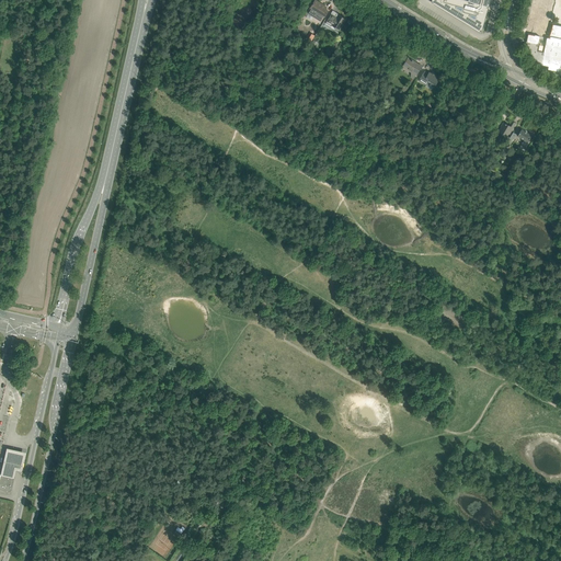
[(481,33),(481,32),(490,0),(431,0),(431,2),(481,33)]
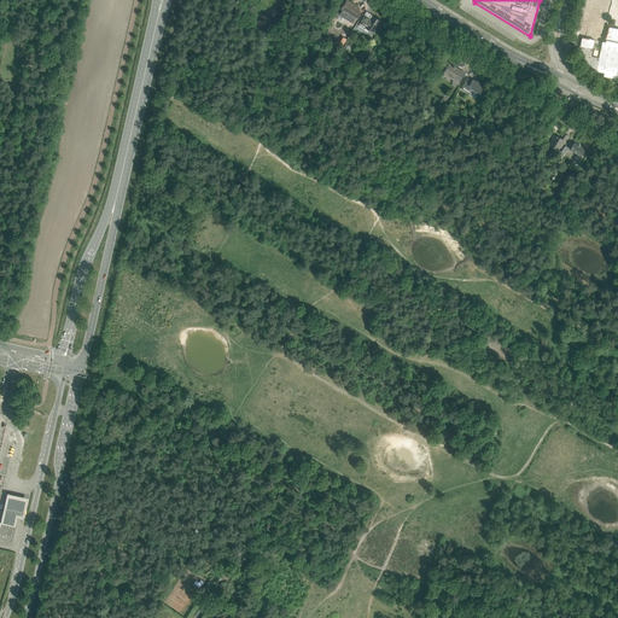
[(343,10),(339,16),(345,19),(353,23),(356,18),(357,18),(361,12),(359,10),(360,7),(354,5),(347,1),(342,9),(343,10)]
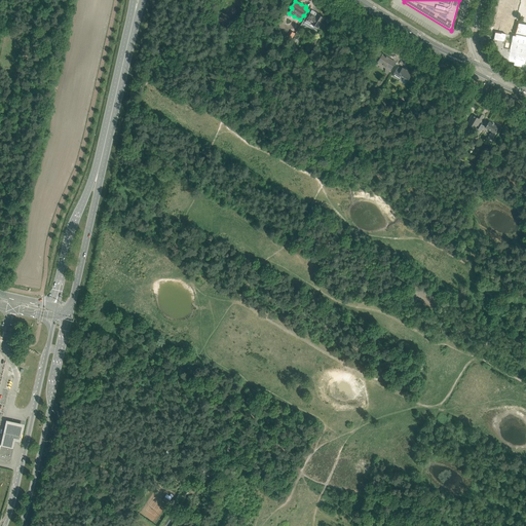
[(315,16),(310,13),(305,22),(310,25),(311,24),(314,26),(312,28),(316,30),(317,28),(318,28),(325,17),(317,13),(315,16)]
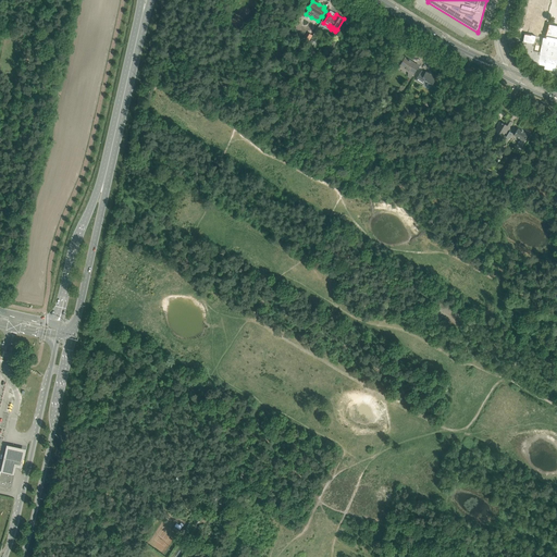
[(522,41),(525,51),(531,60),(537,67),(537,64),(545,66),(544,70),(556,72),(556,74),(556,25),(549,24),(546,39),(543,38),(540,52),(533,51),(535,44),(534,44),(536,37),(524,34),(523,41),(522,41)]
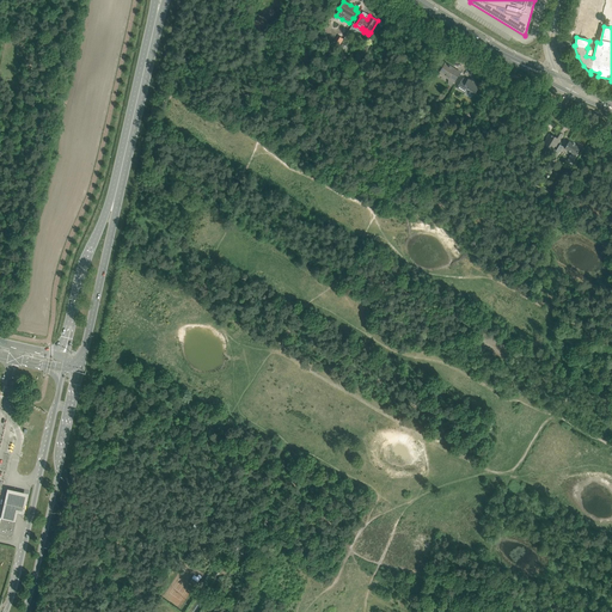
[(440,72),(450,78),(448,80),(448,81),(448,83),(448,84),(448,85),(450,85),(450,86),(451,86),(452,85),(460,72),(459,72),(459,73),(452,68),(453,67),(445,63),(440,72)]
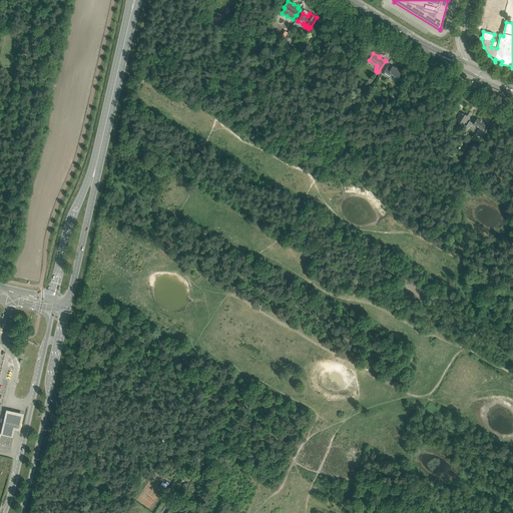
[(392,67),(389,65),(383,74),(390,78),(391,75),(397,79),(402,70),(396,67),(397,66),(395,66),(394,67),(393,66),(392,67)]
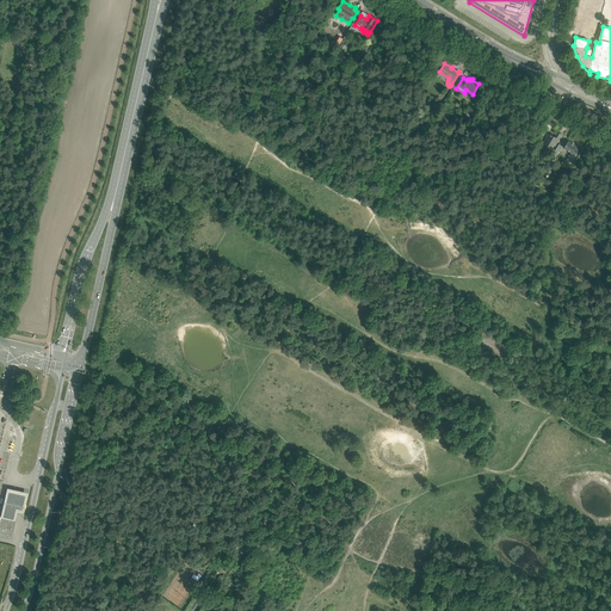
[(547,139),(543,144),(550,149),(553,144),(555,146),(559,140),(555,137),(549,133),(545,139),(547,139)]
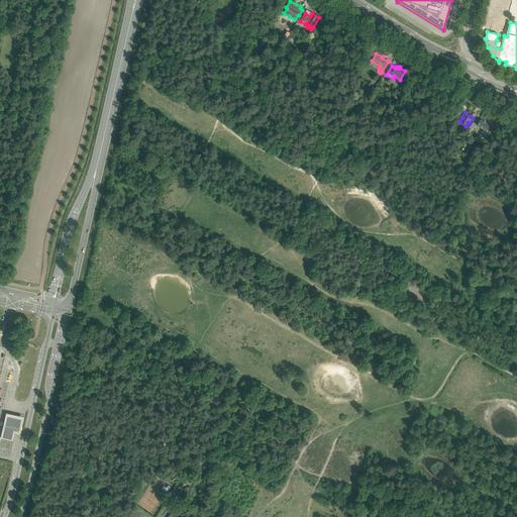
[(481,119),(477,125),(483,129),(479,136),(483,139),(489,130),(487,129),(490,125),(481,119)]
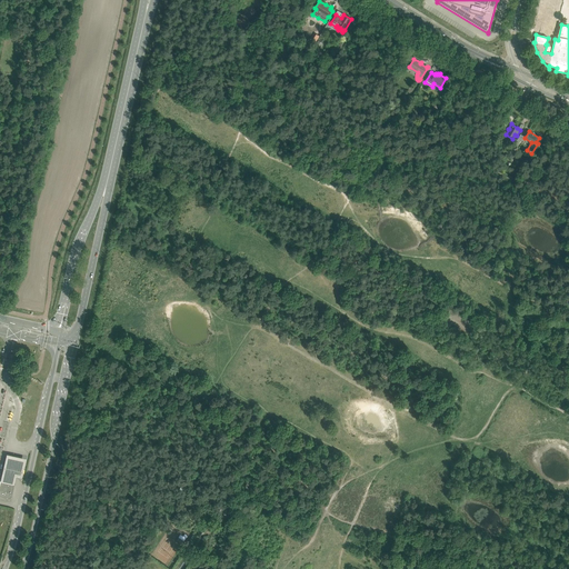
[(26,458),(7,453),(0,480),(13,483),(16,475),(21,476),(26,458)]
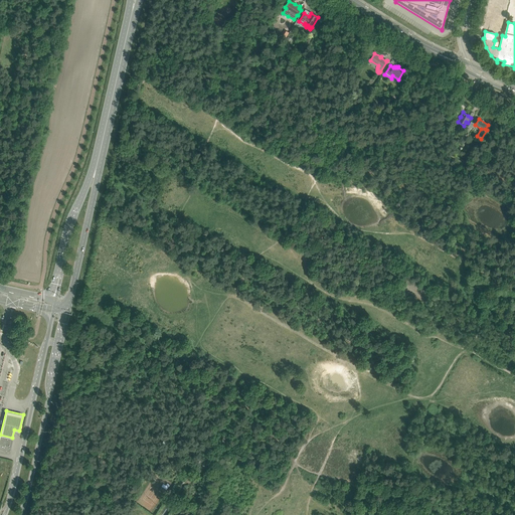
[(0,449),(9,451),(12,438),(0,435),(0,436),(0,449)]
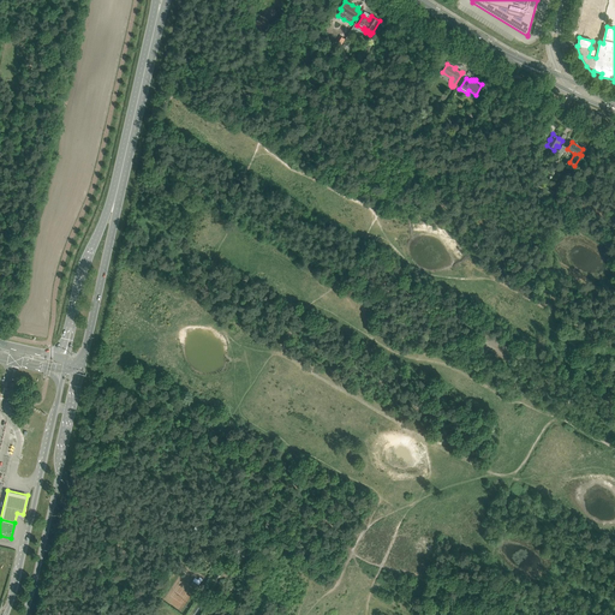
[(196,526),(192,533),(193,537),(202,536),(201,531),(209,530),(208,524),(196,526)]
